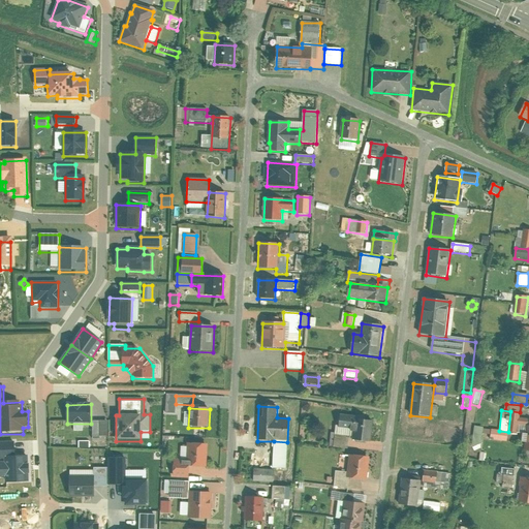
[(508,434),(518,435),(519,426),(528,426),(528,419),(520,418),(520,413),(510,412),(508,434)]
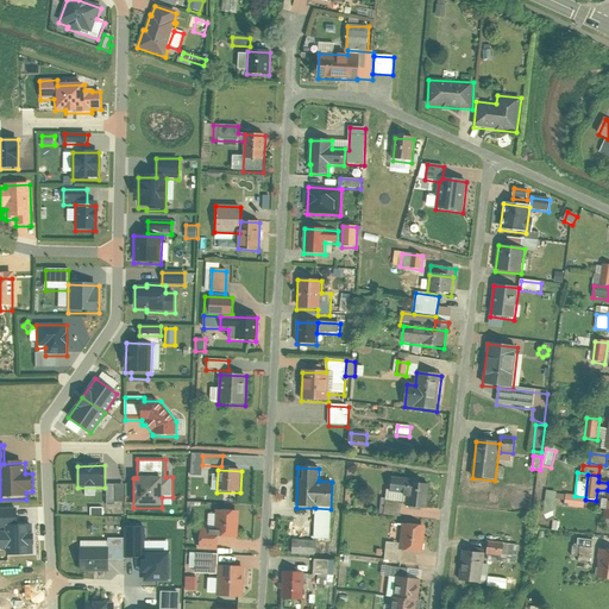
[(390,493),(408,495),(407,508),(426,510),(429,487),(414,485),(415,483),(393,479),(390,493)]
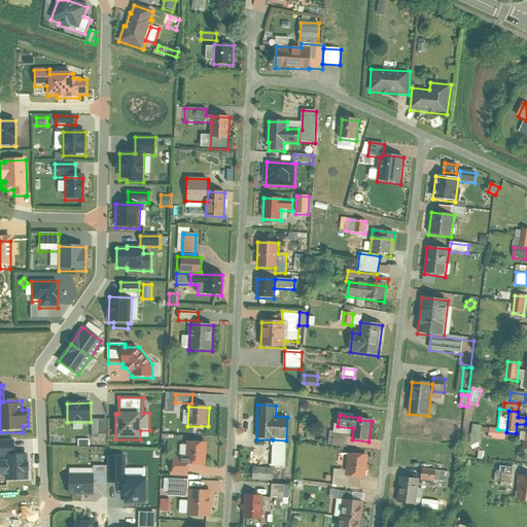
[(108,420),(92,420),(92,435),(92,441),(106,441),(106,435),(108,435),(108,420)]
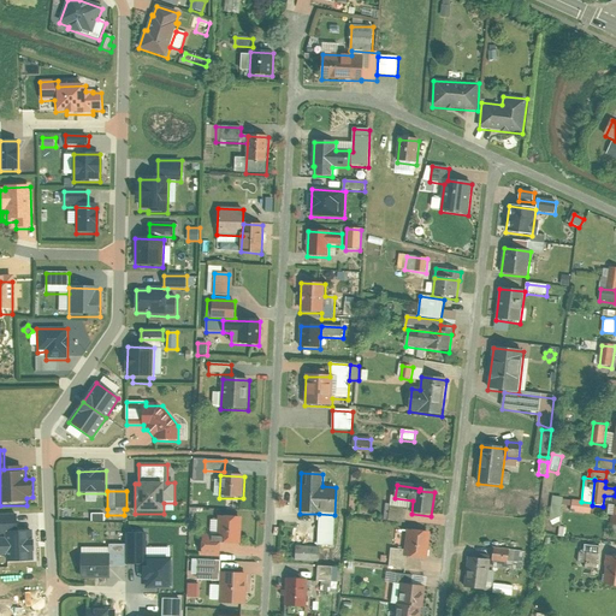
[(550,517),(562,519),(564,499),(552,498),(550,517)]
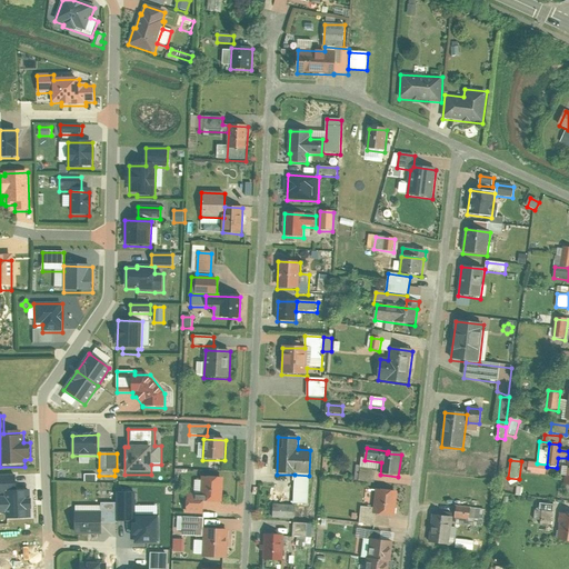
[(546,476),(547,465),(537,463),(521,462),(520,473),(546,476)]
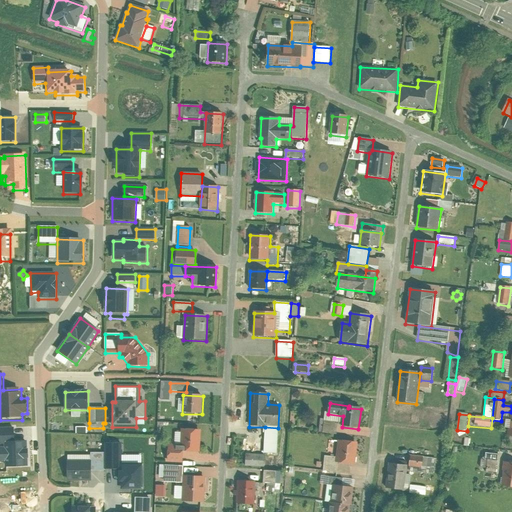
[(278,455),(278,428),(265,427),(264,454),(278,455)]
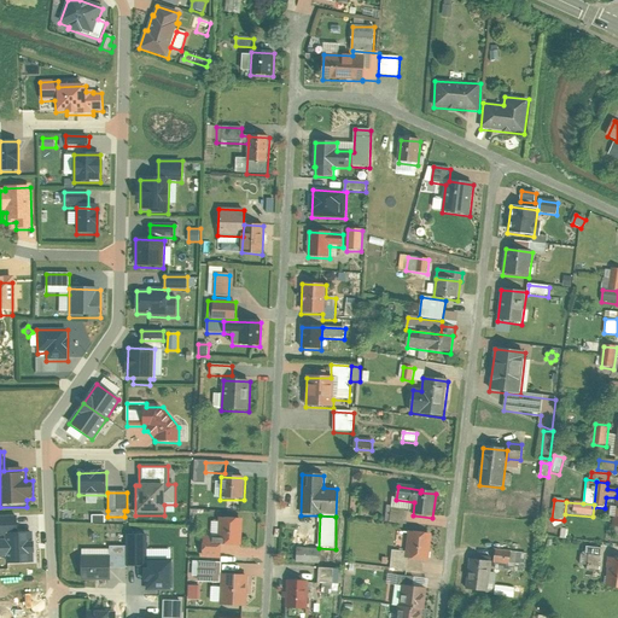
[(217,546),(242,547),(243,520),(219,519),(217,546)]
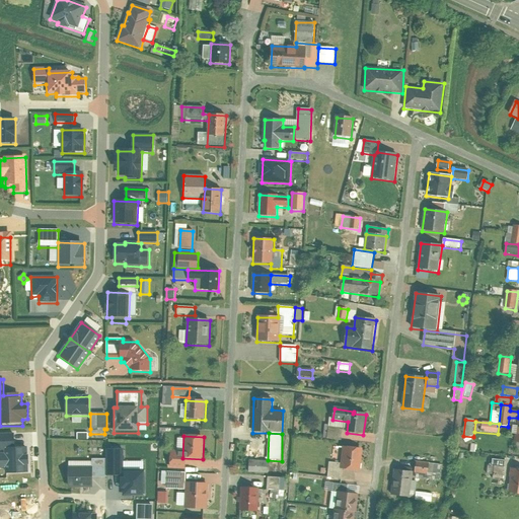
[(26,447),(5,448),(6,472),(27,471),(26,447)]
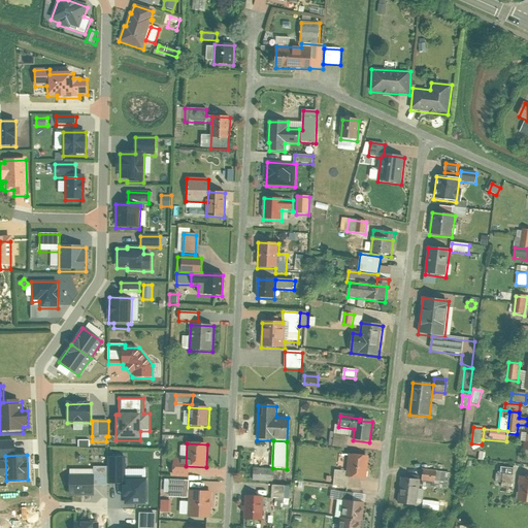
[(350,455),(347,472),(335,471),(333,486),(347,488),(348,477),(366,480),(369,458),(350,455)]
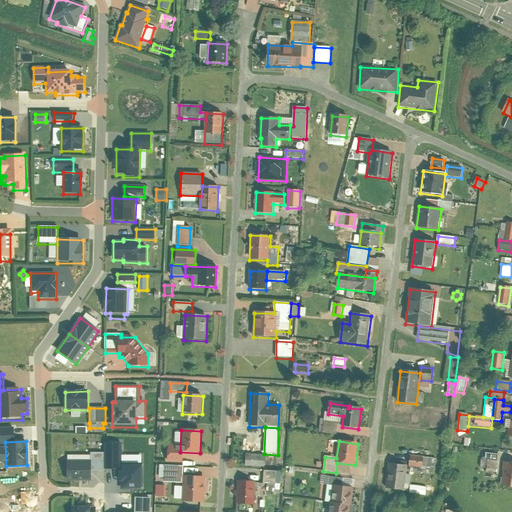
[(91,472),(104,472),(104,453),(91,453),(91,472)]
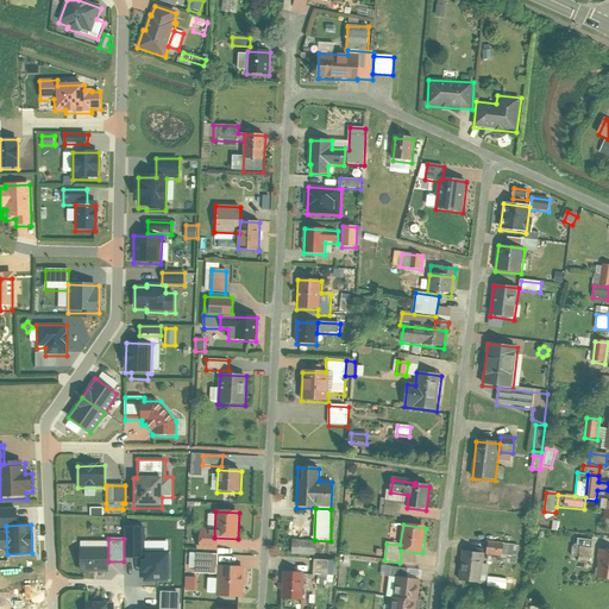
[(578,563),(590,564),(592,541),(578,540),(577,548),(572,547),(571,557),(579,558),(578,563)]
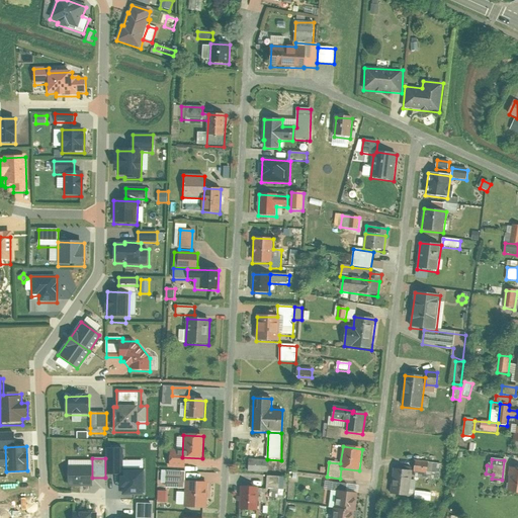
[(267,461),(249,460),(249,472),(267,473),(267,461)]
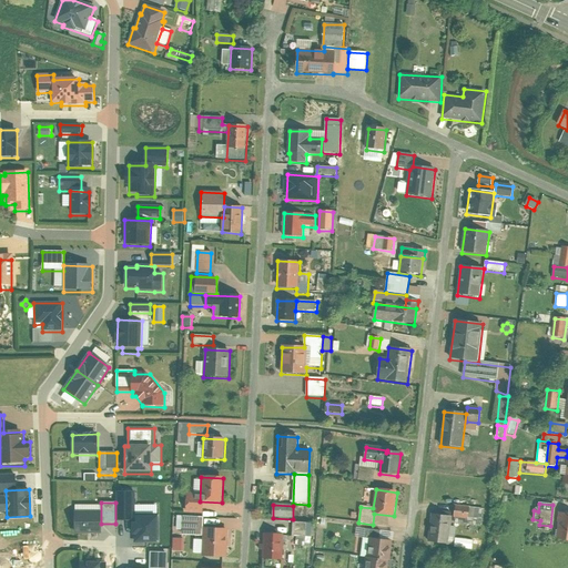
[(469,508),(456,507),(455,518),(468,519),(469,508)]
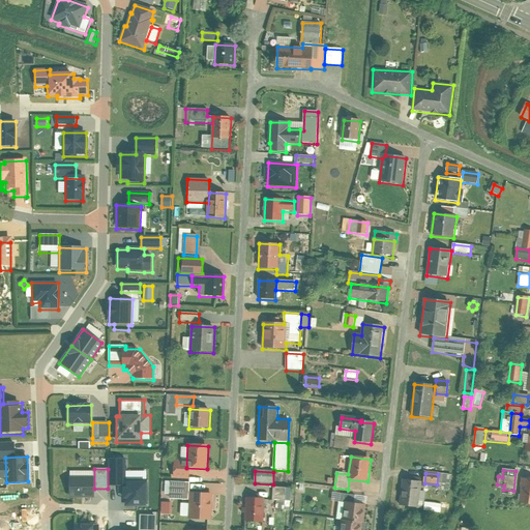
[(94,500),(94,477),(70,478),(70,500),(94,500)]
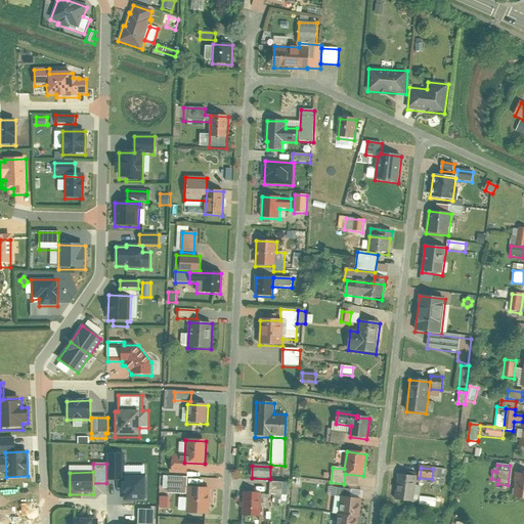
[(146,474),(123,474),(123,499),(146,499),(146,474)]
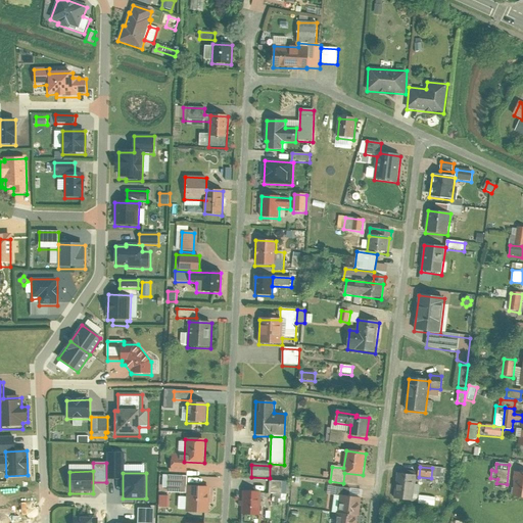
[(513,497),(522,497),(522,473),(516,473),(513,497)]
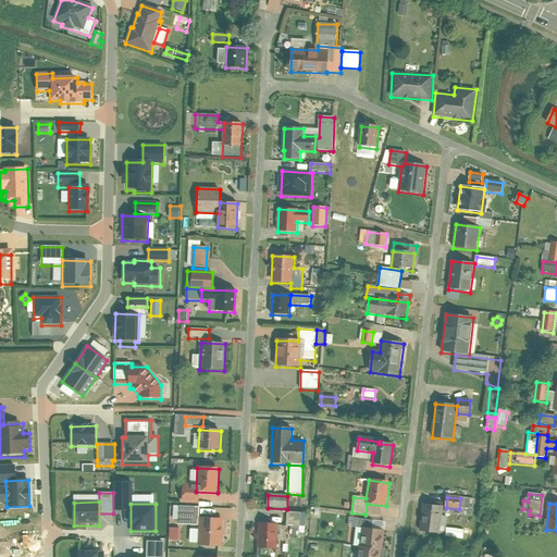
[(423,505),(420,532),(440,534),(442,507),(423,505)]
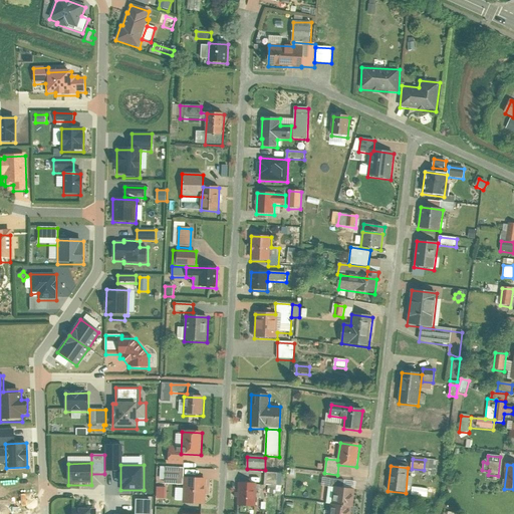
[(185,469),(166,468),(165,485),(184,486),(185,469)]
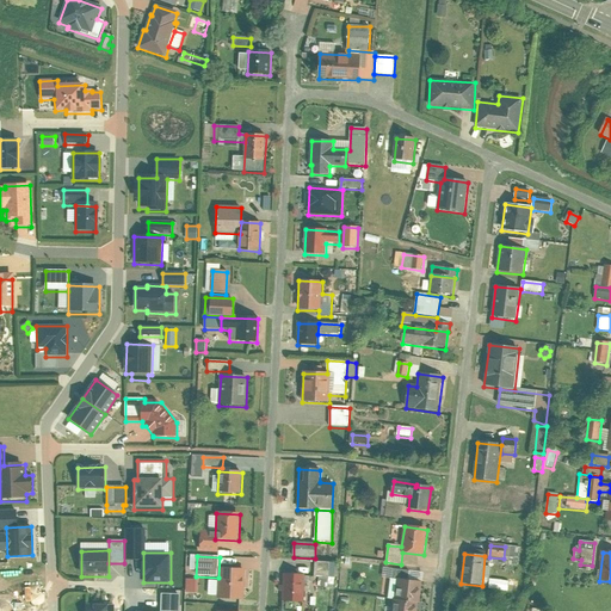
[(340,563),(315,562),(315,578),(319,578),(319,587),(337,588),(337,579),(339,579),(340,563)]
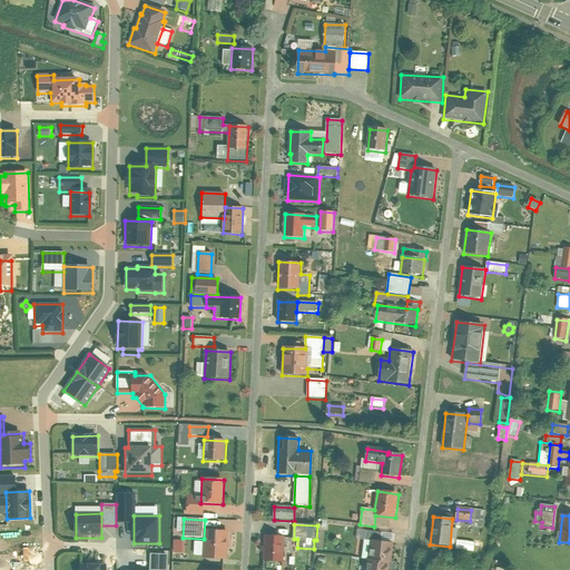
[(204,559),(227,560),(228,532),(205,531),(204,559)]
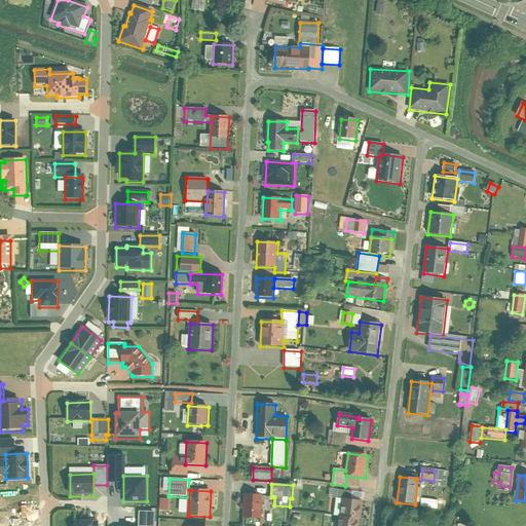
[(352,492),(338,490),(337,498),(351,500),(352,492)]
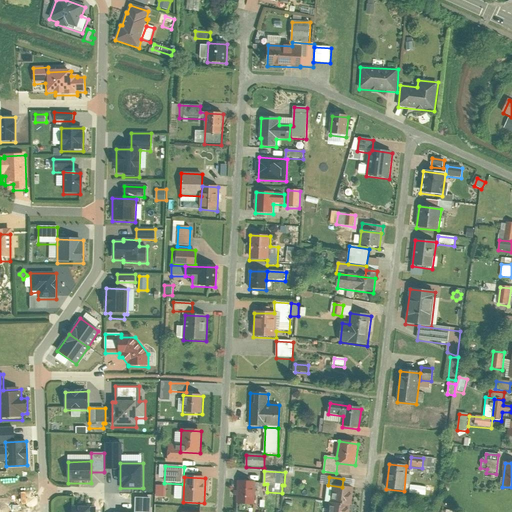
[(236,505),(254,506),(255,483),(237,482),(236,505)]
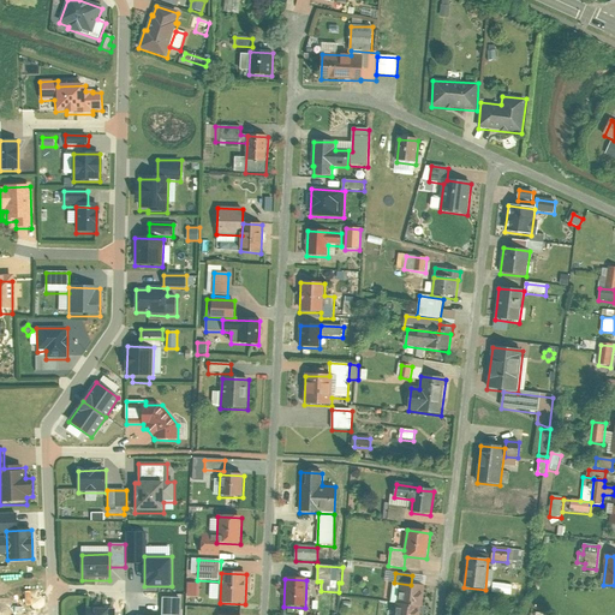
[(187,581),(187,596),(199,596),(199,581),(187,581)]
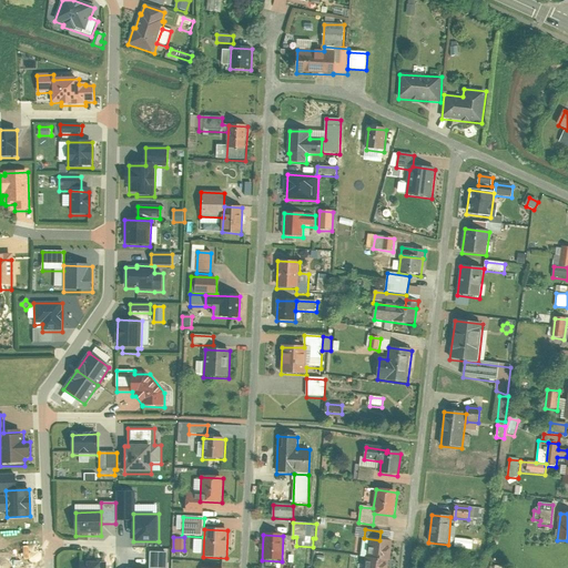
[(473,549),(475,539),(456,537),(455,546),(473,549)]
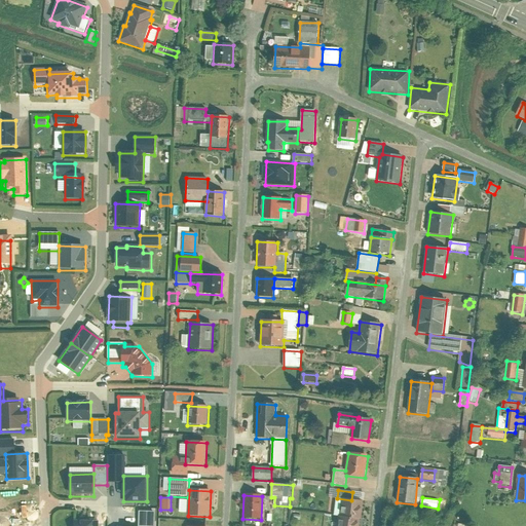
[(340,518),(362,520),(364,502),(342,499),(340,518)]
